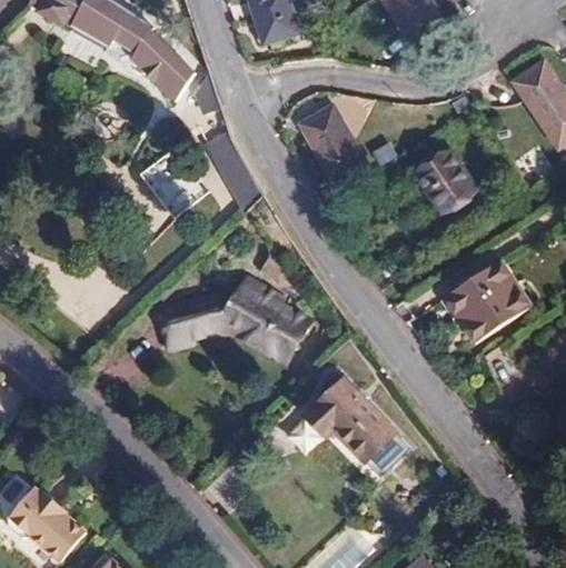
[(30,0),(28,5),(109,48),(112,41),(133,56),(130,60),(175,105),(196,73),(149,29),(150,28),(106,0),(30,0)]
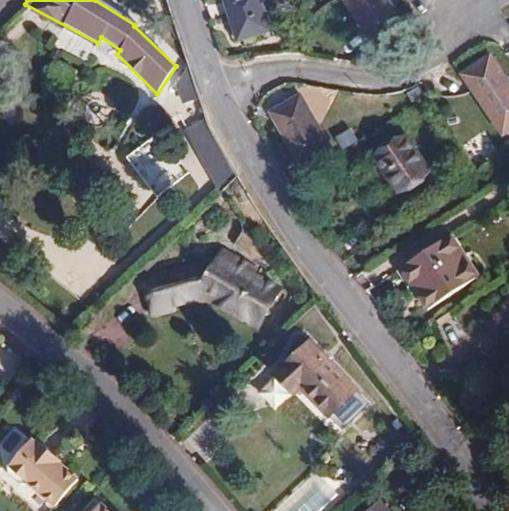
[(222,0),(236,41),(267,31),(257,0),(222,0)]
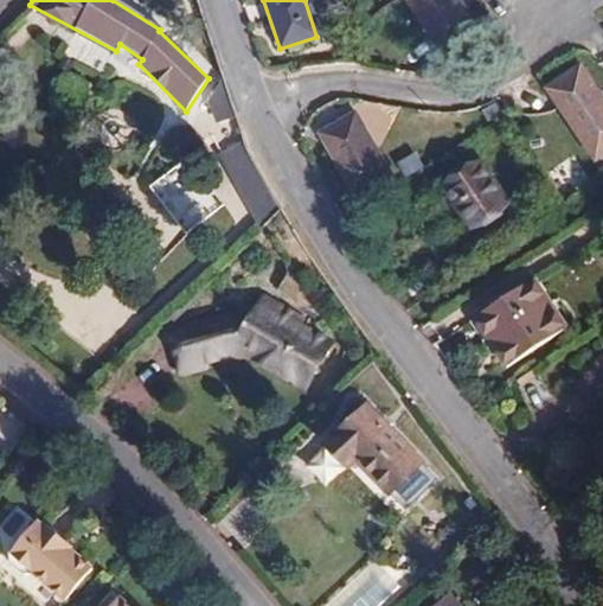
[(475,32),(454,0),(406,0),(442,53),(475,32)]
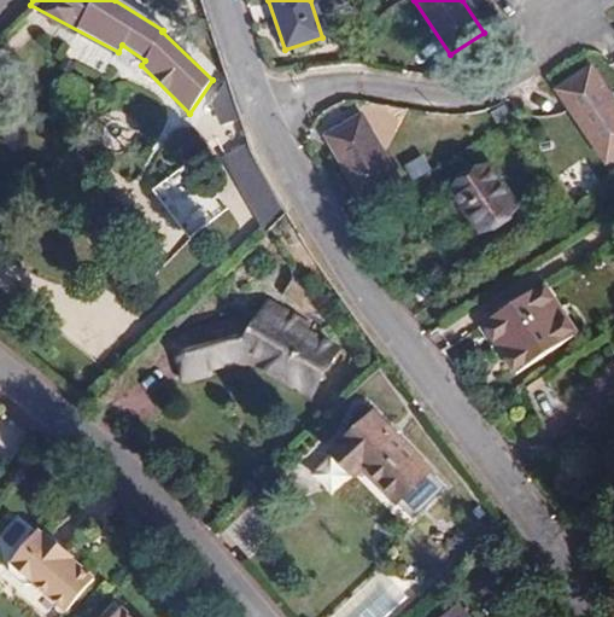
[(554,89),(604,162),(613,155),(613,105),(588,67),(554,89)]
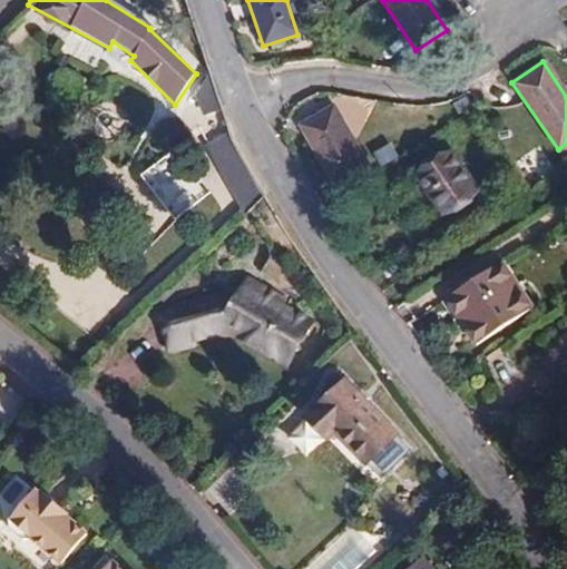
[(299,124),(333,183),(365,164),(331,106),(299,124)]
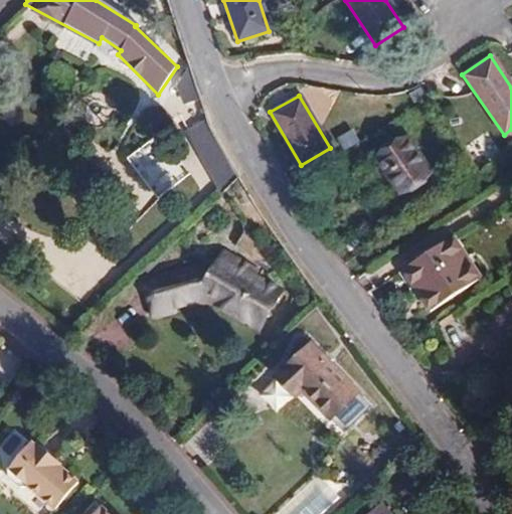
[(184,129),(219,190),(235,173),(209,129),(205,118),(184,129)]
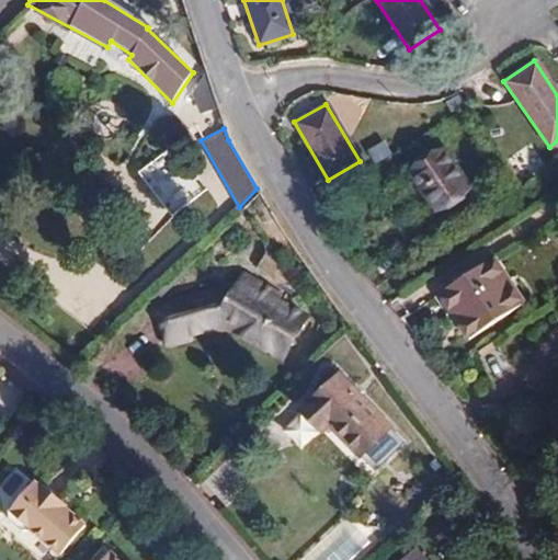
[(385,138),(366,144),(371,163),(390,159),(385,138)]
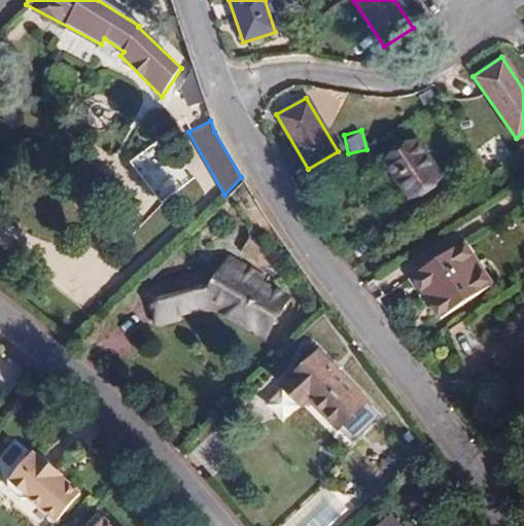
[(126,164),(161,201),(187,176),(152,139),(126,164)]
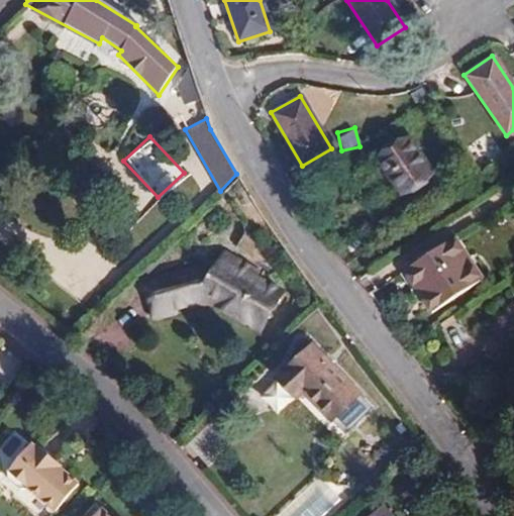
[(386,172),(399,192),(429,173),(407,139),(377,159),(386,172)]
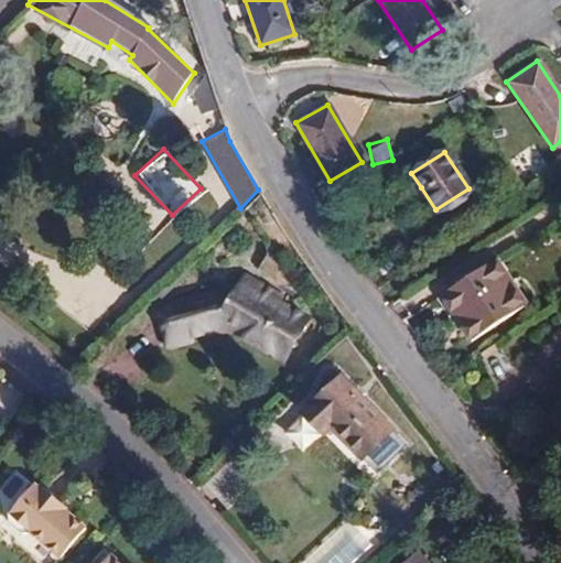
[(462,331),(468,340),(524,303),(494,258),(443,292),(462,320),(456,323),(462,331)]
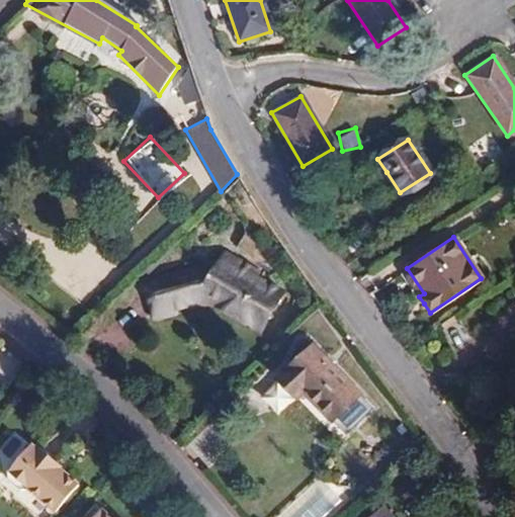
[(207,276),(202,271),(196,273),(195,267),(143,283),(151,312),(183,300),(213,303),(229,313),(257,329),(276,293),(249,279),(252,274),(220,256),(207,276)]
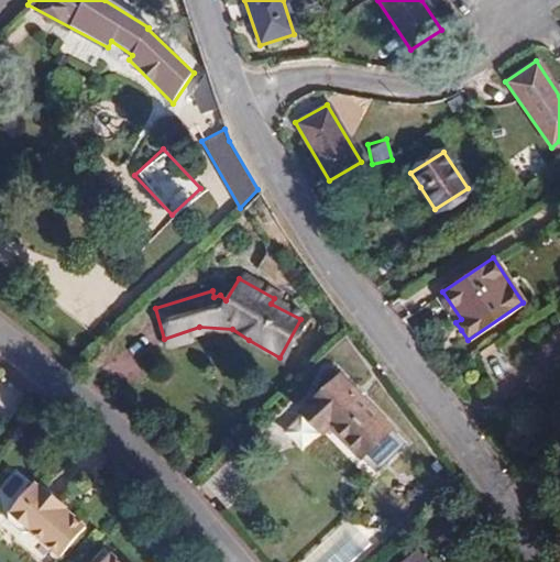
[(438,294),(456,322),(461,319),(442,291),(438,294)]
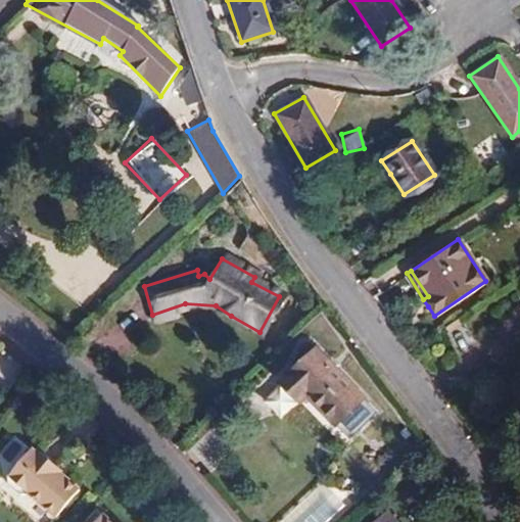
[(339,374),(314,347),(278,383),(289,394),(298,404),(299,402),(302,406),(309,400),(331,424),(325,430),(328,433),(364,398),(339,374)]
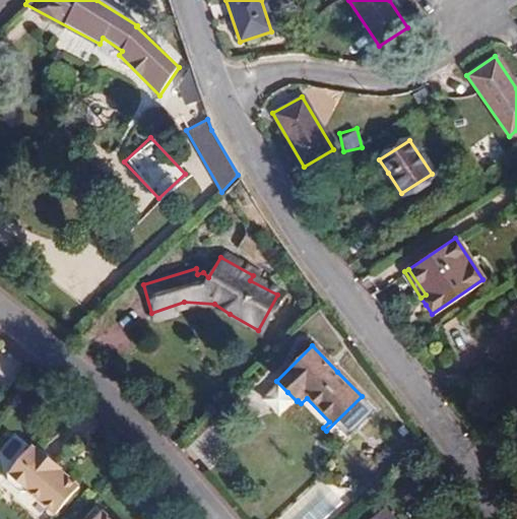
[(54,513),(77,485),(57,469),(51,464),(54,461),(46,454),(38,447),(35,450),(29,445),(5,473),(6,481),(17,491),(24,490),(25,489),(54,513)]
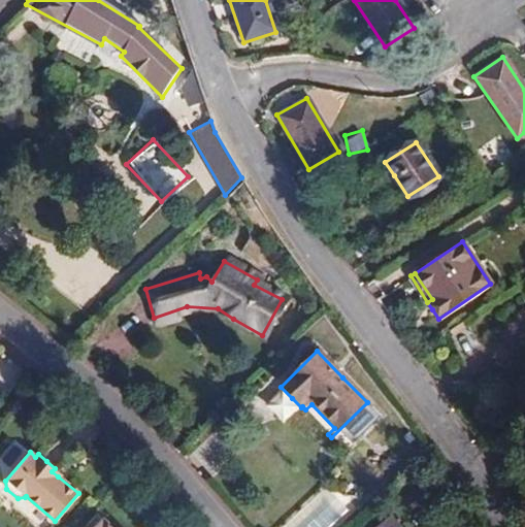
[(397,526),(389,516),(375,526),(397,526)]
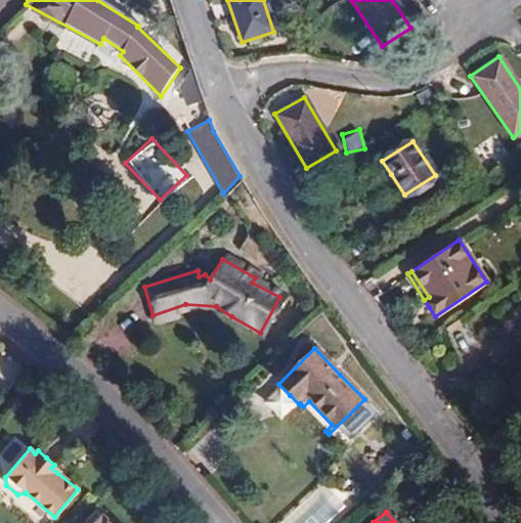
[(111,522),(101,514),(92,522),(111,522)]
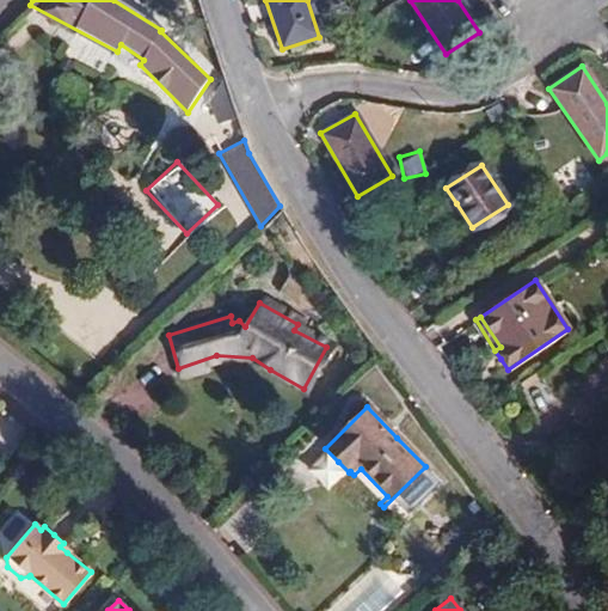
All buildings are outlined.
